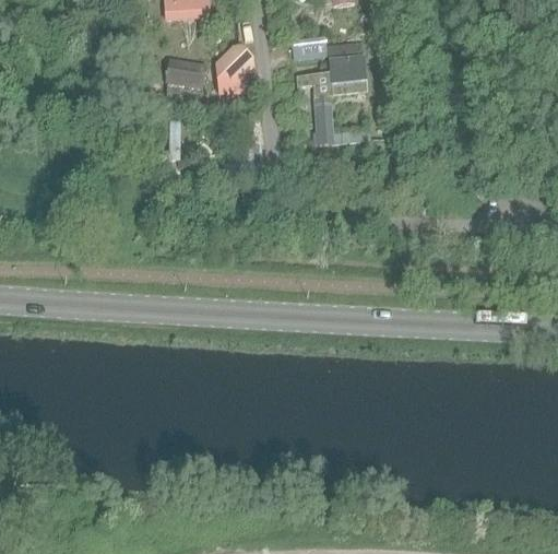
[(191,0),(168,2),(169,21),(204,19),(202,0),(191,0)]
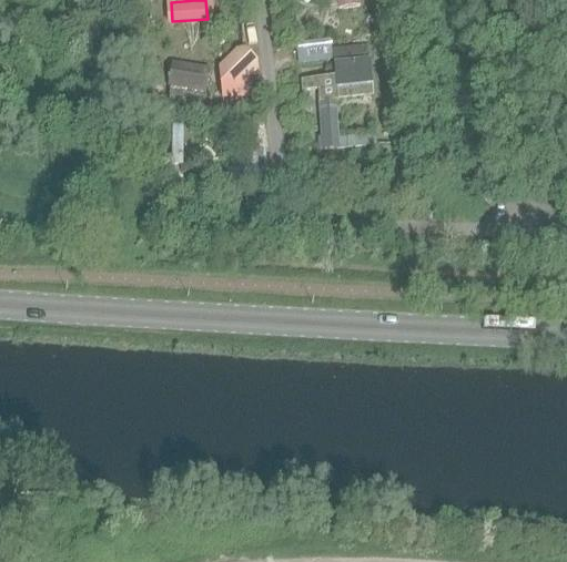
[(292,43),(295,62),(348,55),(345,36),(292,43)]
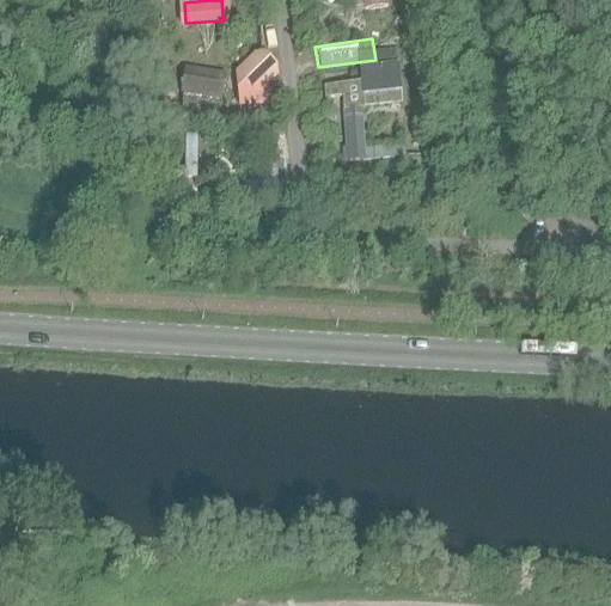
[(257,48),(232,77),(249,91),(273,61),(257,48)]
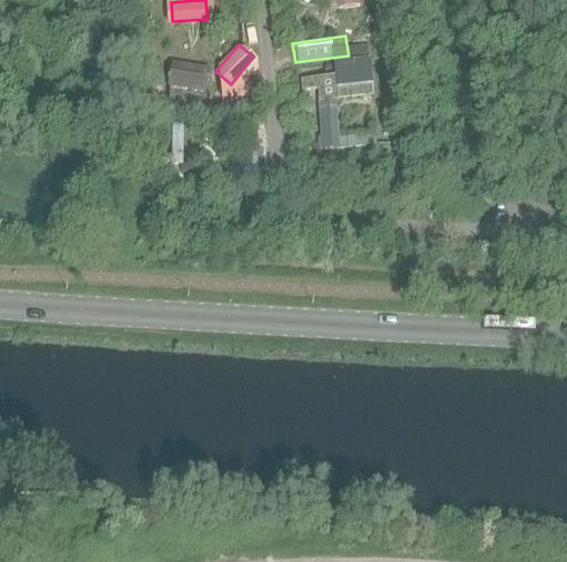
[(361,59),(327,69),(334,88),(366,78),(361,59)]
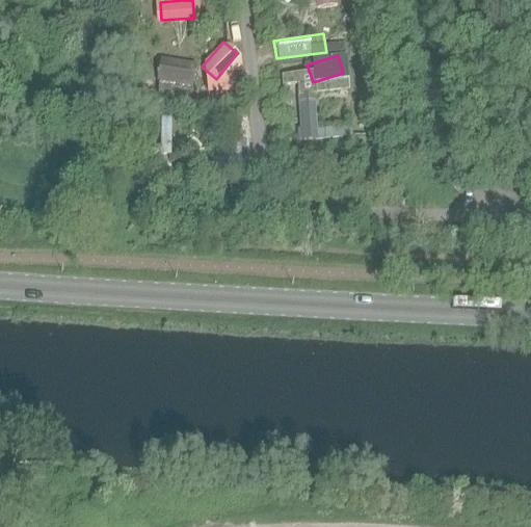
[(314,93),(302,94),(297,94),(299,136),(317,135),(314,93)]
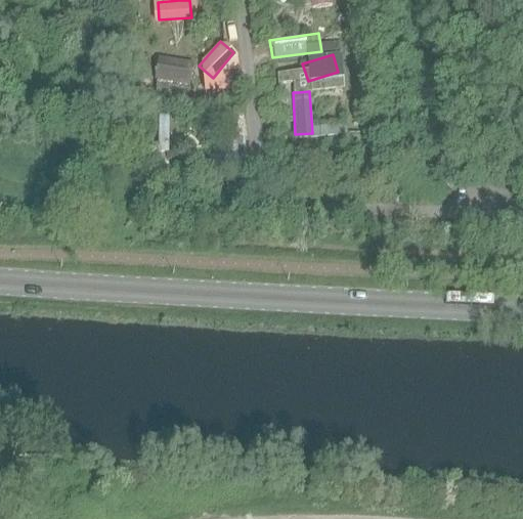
[(170,116),(159,116),(158,153),(169,154),(170,116)]
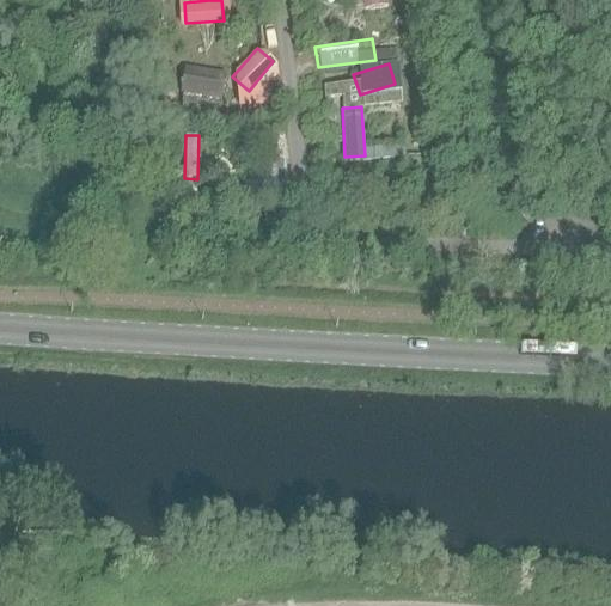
[(409,148),(407,138),(370,144),(372,154),(409,148)]
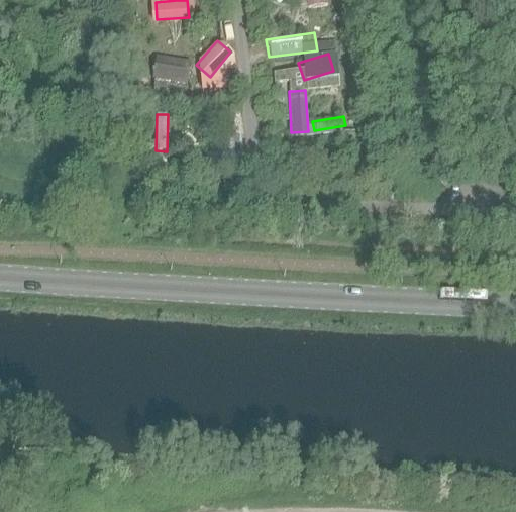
[(239,132),(226,133),(228,159),(240,159),(239,132)]
